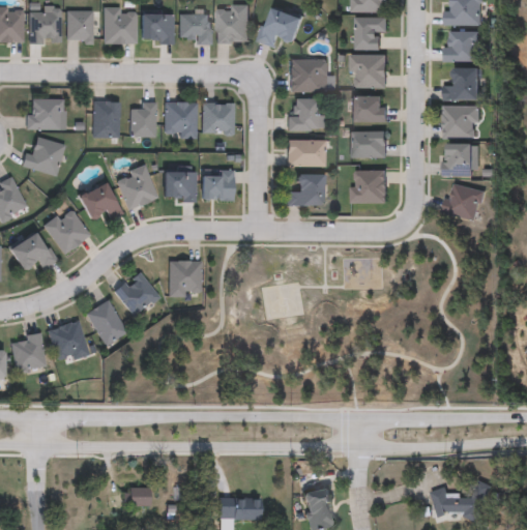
[(388,0),(388,11),(353,11),(353,0),(388,0)]
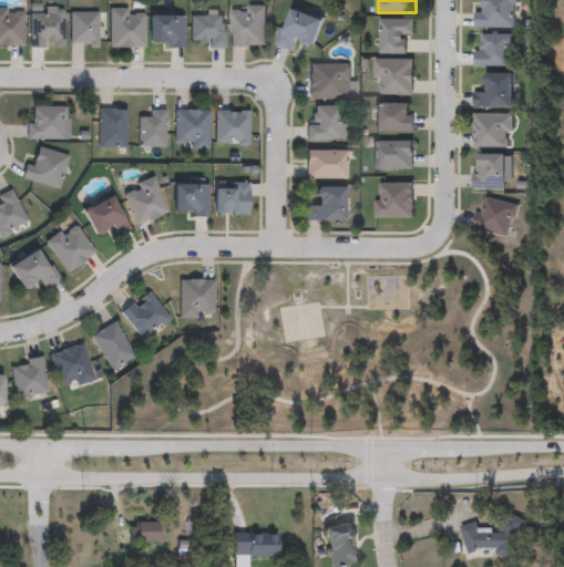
[(516,0),(516,27),(479,27),(479,0),(516,0)]
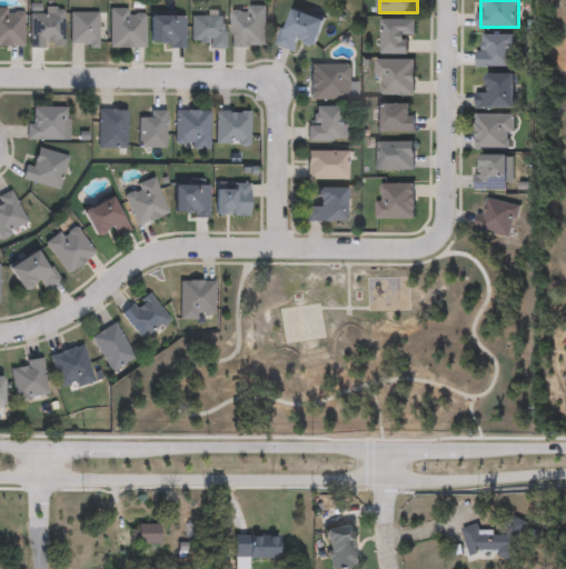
[(47,12),(47,6),(66,6),(66,46),(32,46),(32,12),(47,12)]
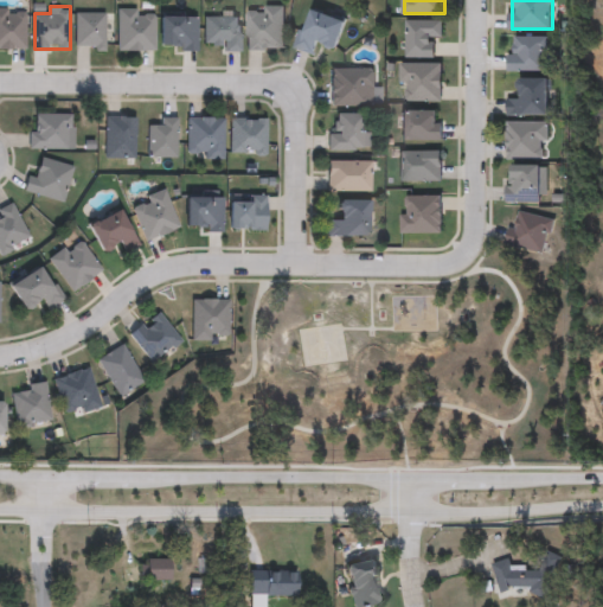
[(249,48),(249,6),(286,6),(286,48),(249,48)]
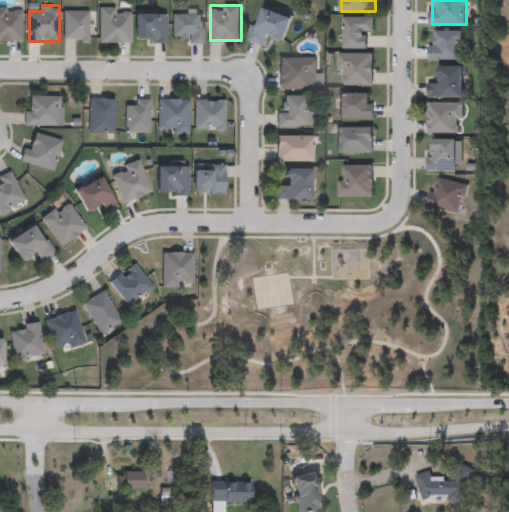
[(293,16),(284,40),(269,34),(265,46),(251,40),(263,6),(293,16)]
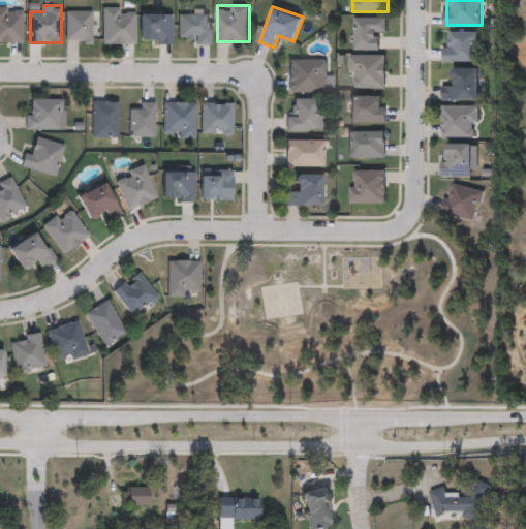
[(0,41),(0,7),(24,7),(24,41),(0,41)]
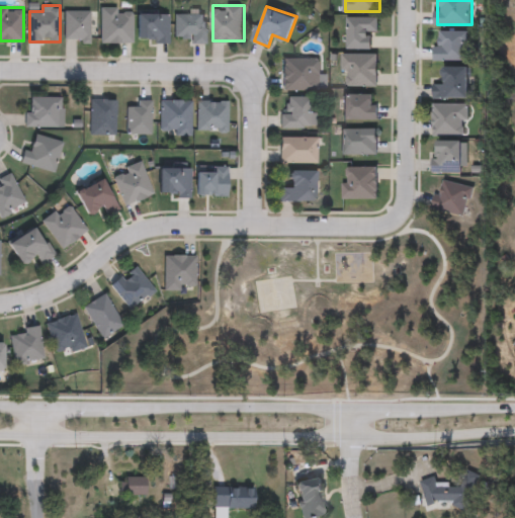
[(101,42),(101,7),(119,7),(119,11),(134,11),(134,42),(101,42)]
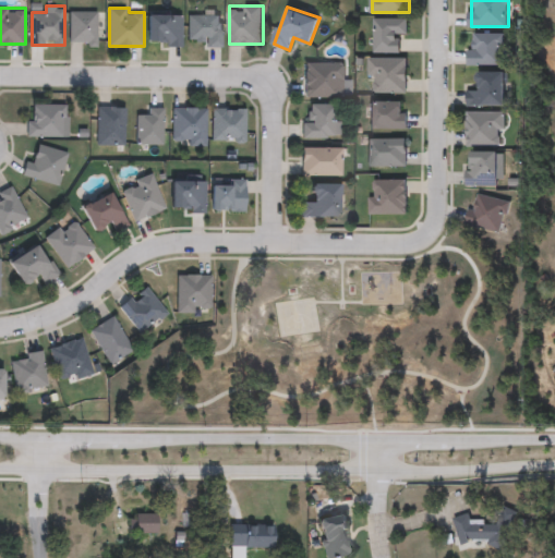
[(98,45),(70,45),(70,10),(98,10),(98,45)]
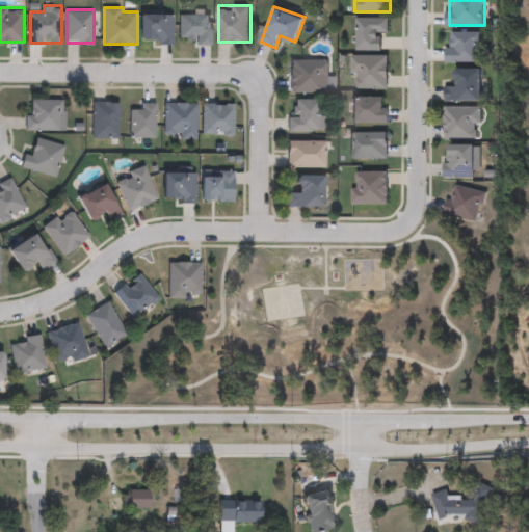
[(141,14),(175,14),(175,44),(159,44),(159,38),(141,38),(141,14)]
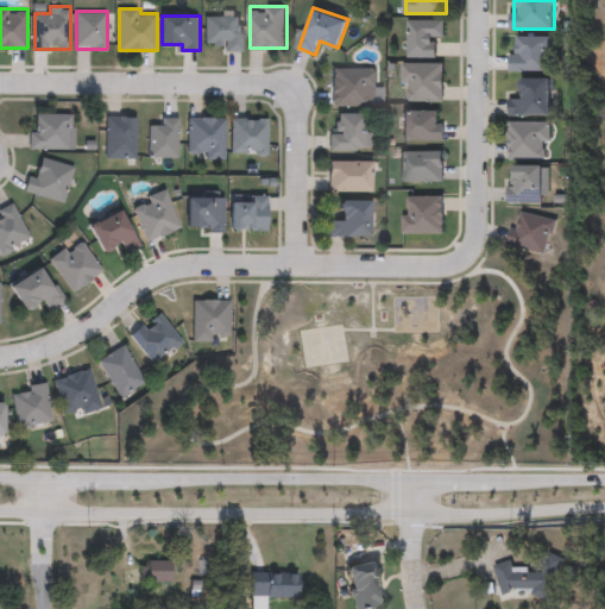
[(226,43),(207,43),(207,16),(243,16),(243,50),(226,50),(226,43)]
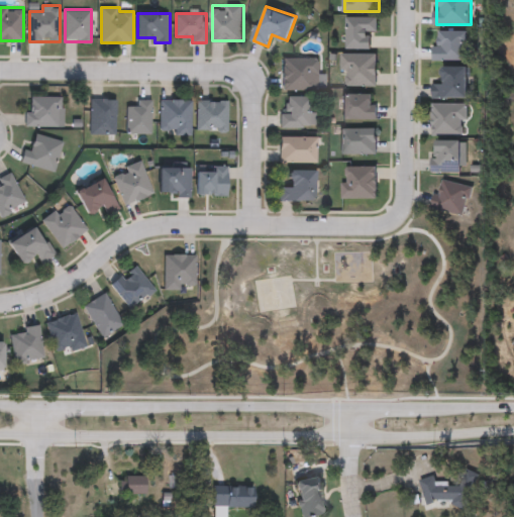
[(372,48),(347,48),(347,17),(379,17),(379,32),(372,32),(372,48)]
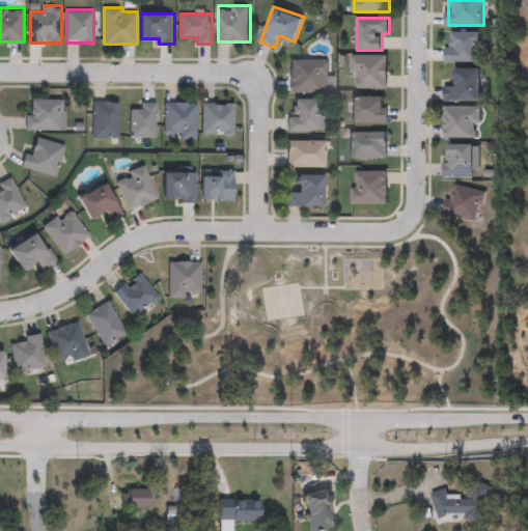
[(481,61),(448,61),(448,31),(481,31),(481,61)]
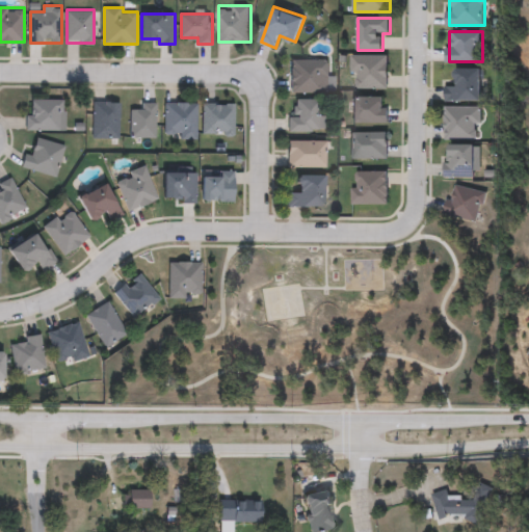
[(355,87),(355,55),(389,55),(389,87),(355,87)]
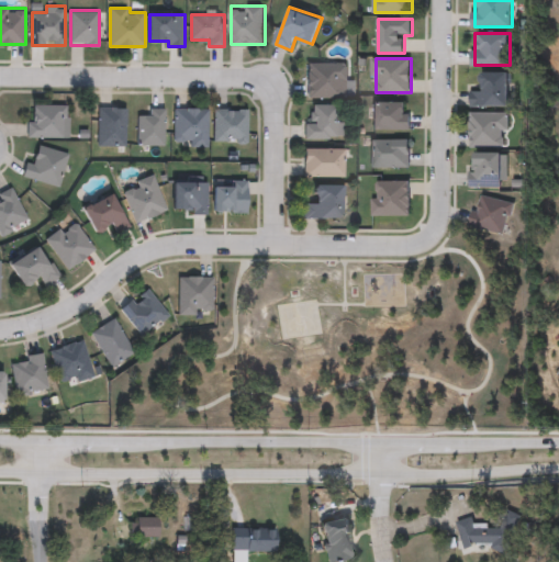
[(345,97),(309,97),(309,62),(345,62),(345,97)]
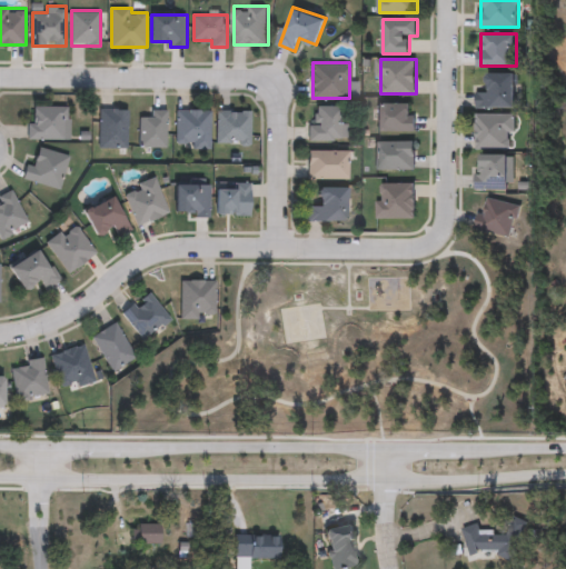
[(477,92),(488,92),(488,73),(516,72),(516,107),(477,107),(477,92)]
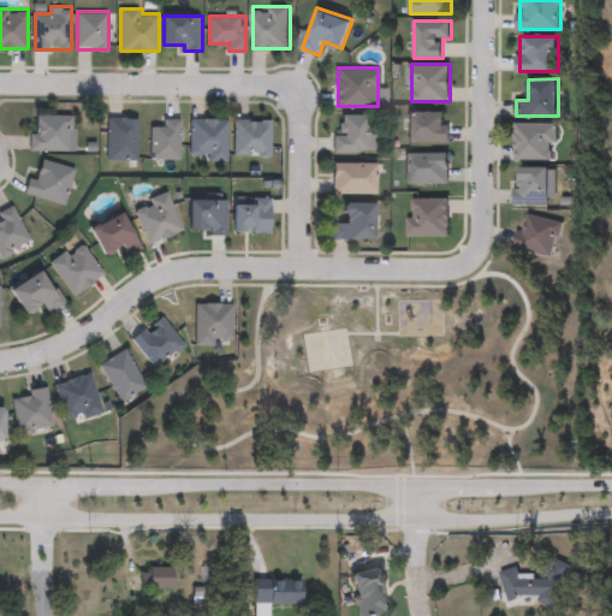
[(450,141),(410,141),(410,111),(450,111),(450,141)]
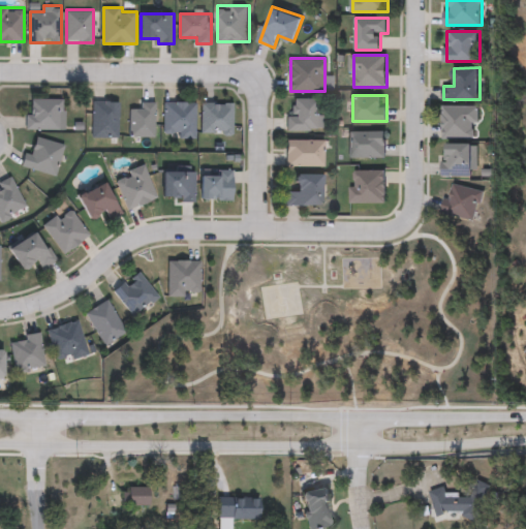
[(325,131),(290,130),(291,98),(318,98),(317,115),(325,115),(325,131)]
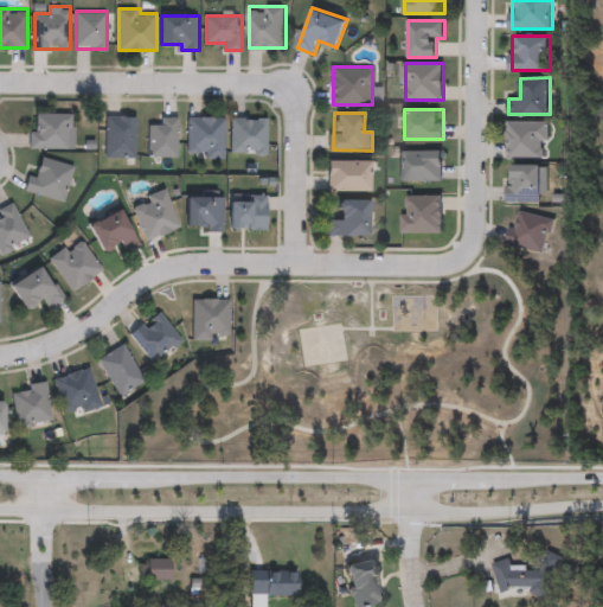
[(33,148),(33,114),(76,114),(76,148),(33,148)]
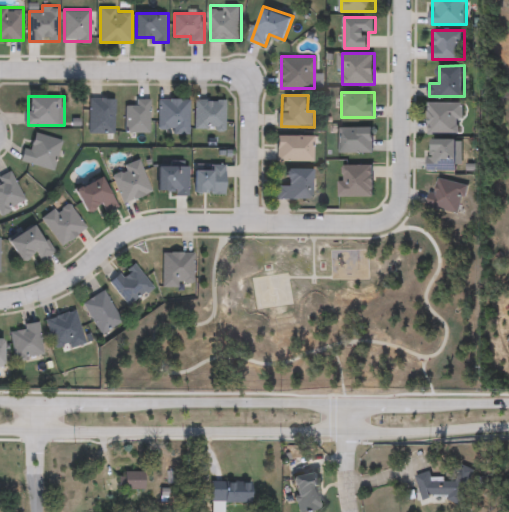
[(91,133),(91,98),(116,98),(116,133),(91,133)]
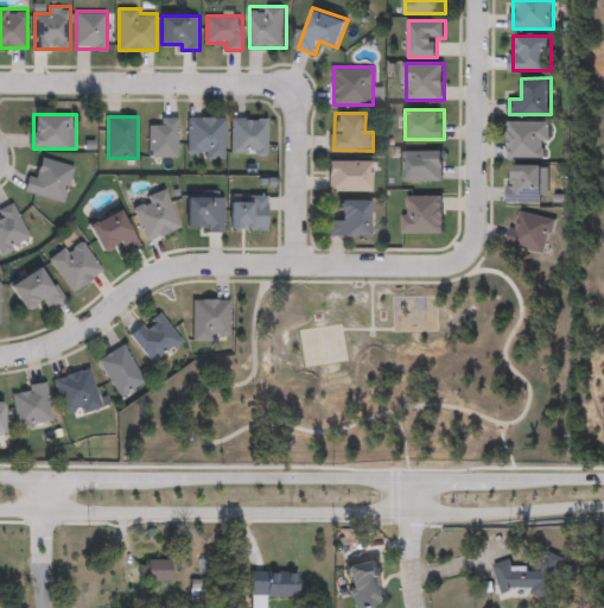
[(226,116),(226,158),(190,158),(190,116),(226,116)]
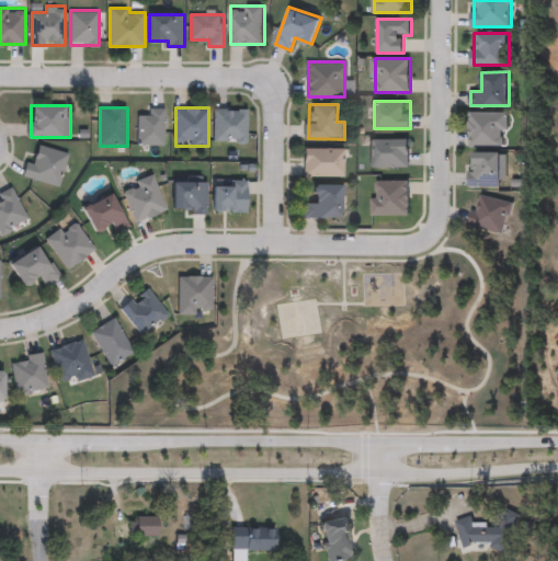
[(248,142),(215,142),(215,109),(248,109),(248,142)]
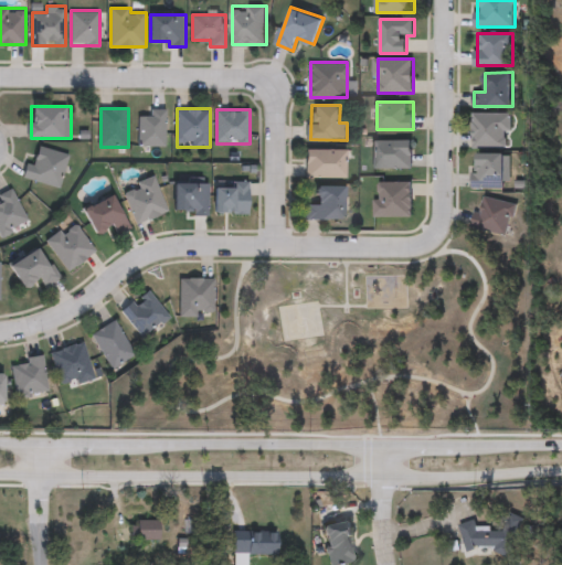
[(167,146),(140,146),(140,110),(167,110),(167,146)]
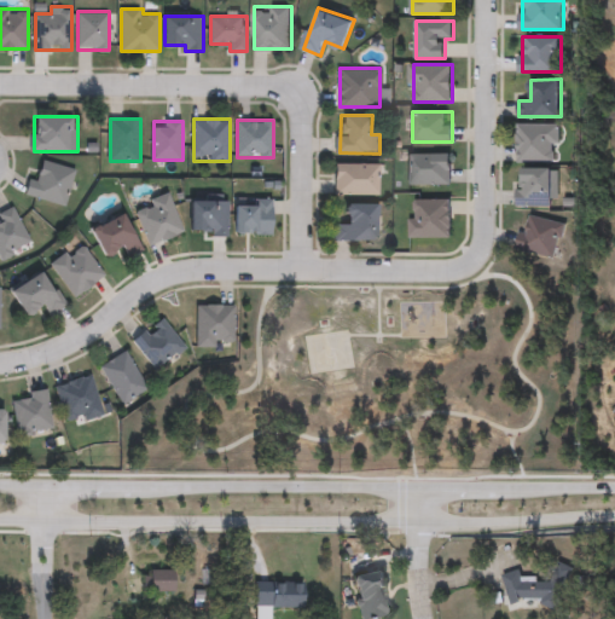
[(520,156),(520,123),(558,123),(558,156),(520,156)]
